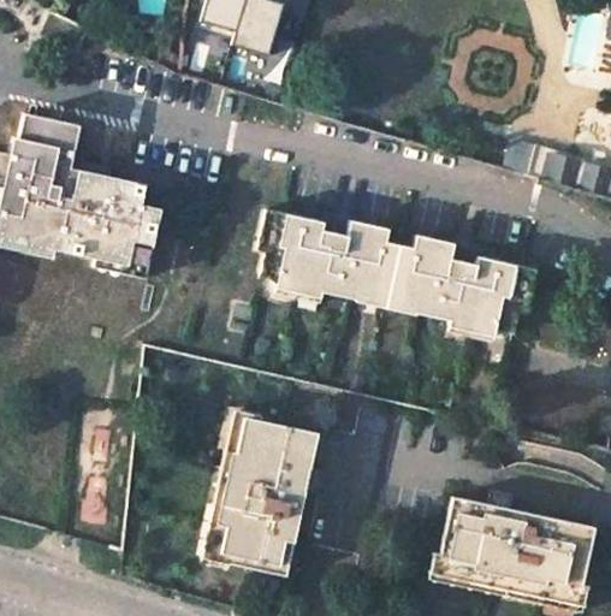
[(201,0),(193,33),(260,51),(273,0),(201,0)]
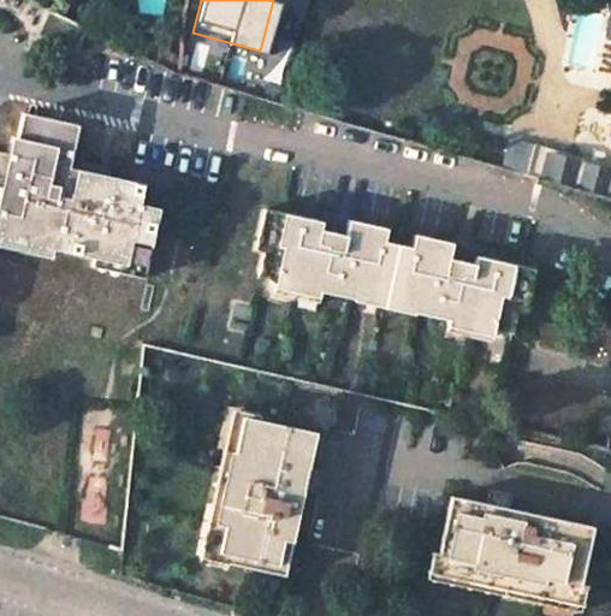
[(147,191),(123,184),(108,182),(107,184),(113,185),(108,203),(78,195),(82,177),(87,179),(88,176),(77,172),(88,131),(33,117),(25,144),(31,146),(27,163),(13,159),(0,155),(0,247),(23,253),(25,243),(57,252),(94,261),(125,271),(123,279),(144,285),(160,217),(142,212),(147,191)]
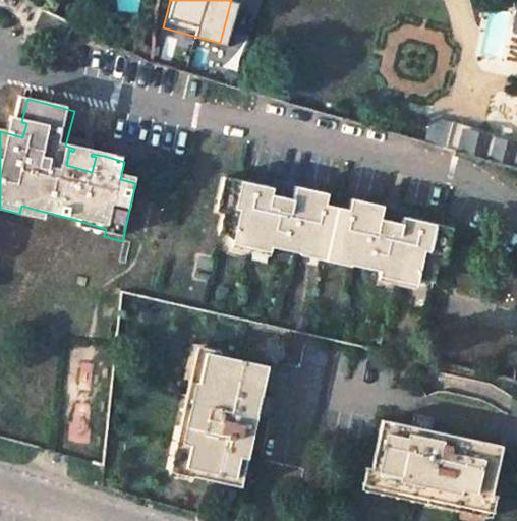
[(21,122),(14,121),(11,134),(22,137),(26,123),(21,122)]
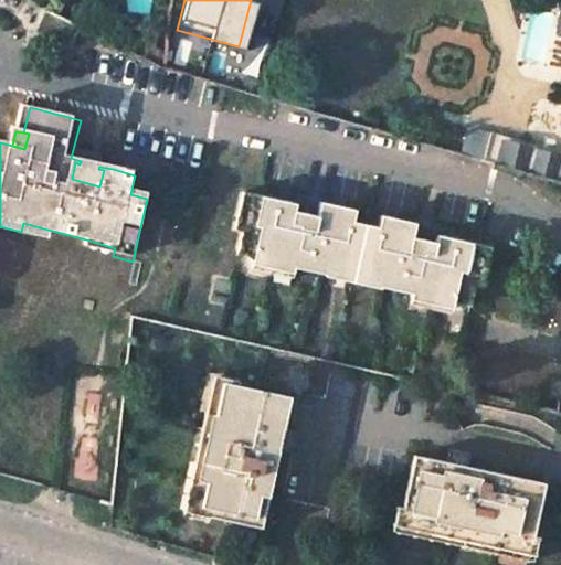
[(560,151),(496,134),(488,161),(560,182),(560,151)]
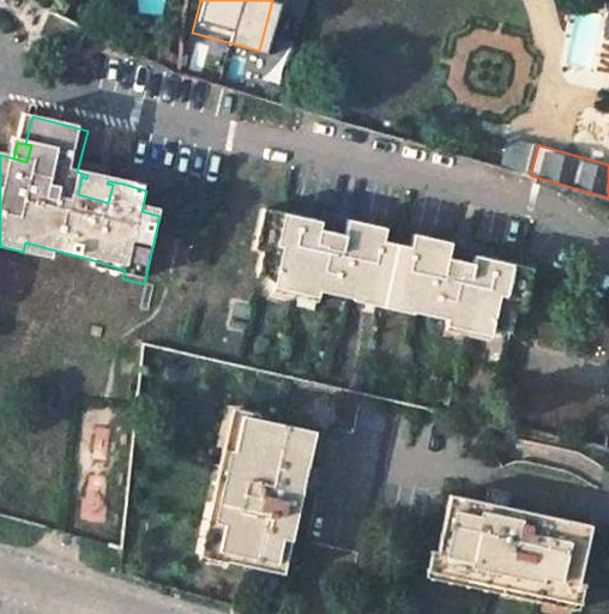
[(100,179),(88,175),(86,179),(82,176),(78,194),(108,203),(113,185),(107,184),(108,181),(100,179)]
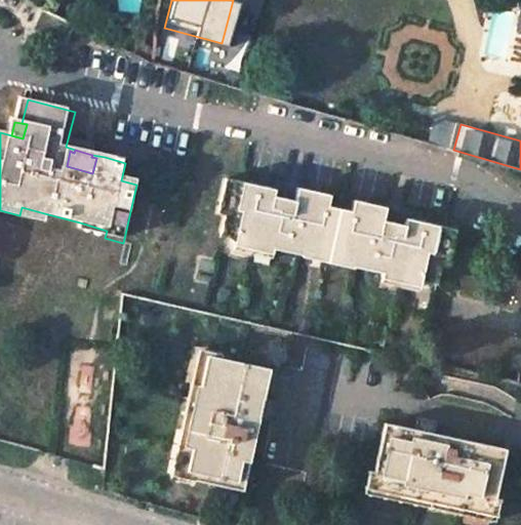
[(275,190),(227,178),(218,213),(226,214),(221,237),(306,255),(306,254),(307,247),(356,258),(354,267),(436,285),(442,260),(449,263),(456,229),(409,217),(407,226),(398,224),(383,219),(386,205),(355,198),(353,208),(328,202),(330,193),(298,186),(295,201),(281,199),(274,197),(275,190)]
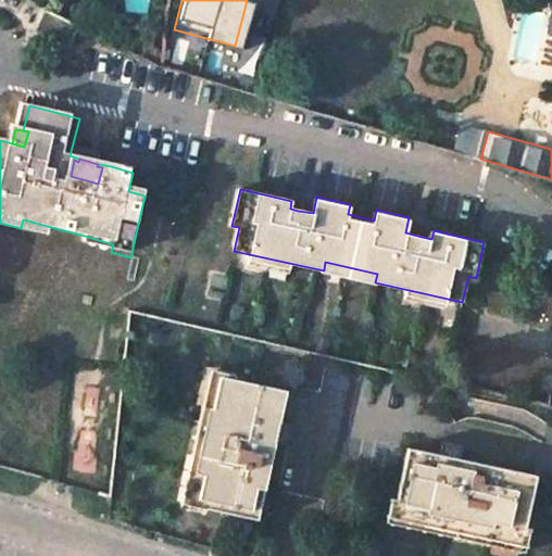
[(309,192),(301,191),(298,211),(313,213),(316,197),(317,194),(309,192)]
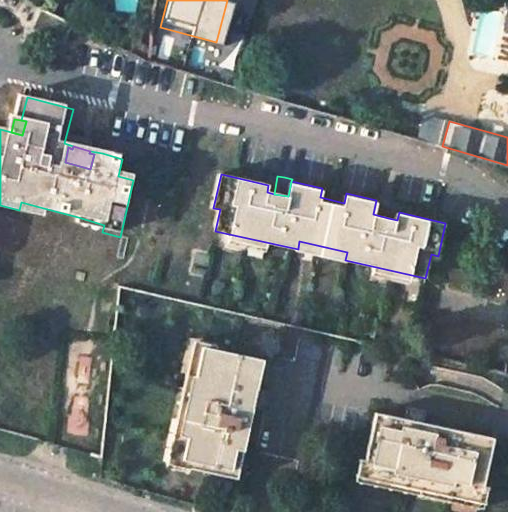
[(385,199),(377,197),(376,200),(373,214),(388,218),(391,200),(385,199)]
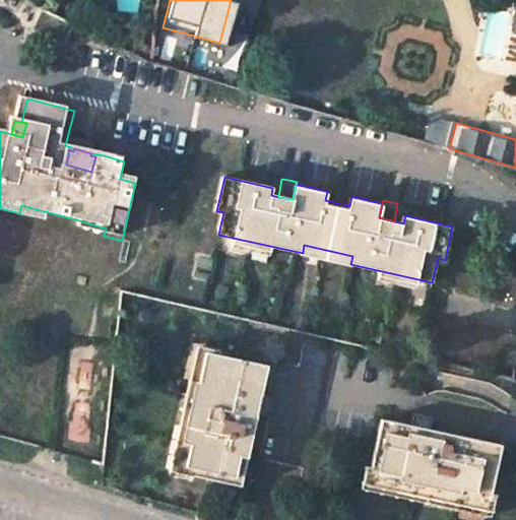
[(48,212),(21,205),(19,213),(45,220),(48,212)]
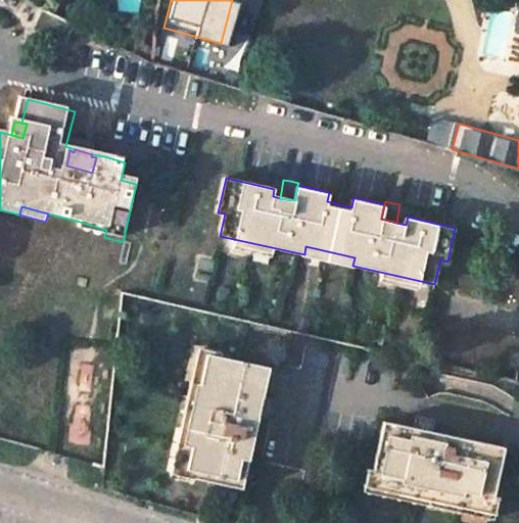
[(78,230),(104,237),(106,230),(80,222),(78,230)]
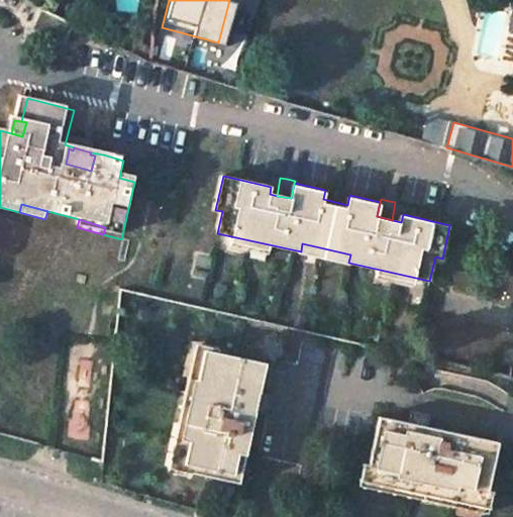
[(350,254),(302,243),(301,250),(301,251),(300,253),(347,266),(348,263),(350,254)]
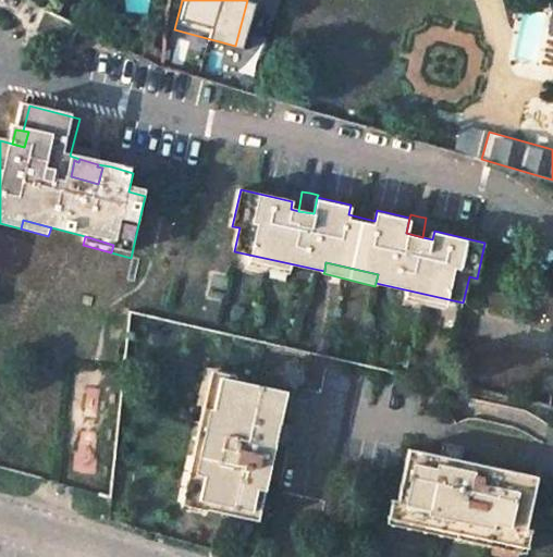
[(234,373),(211,368),(183,504),(207,509),(208,503),(198,500),(223,376),(233,380),(234,373)]
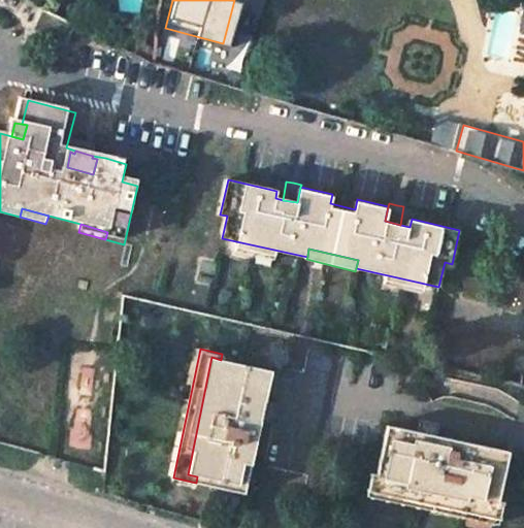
[(221,360),(211,357),(188,474),(197,476),(251,487),(267,398),(273,369),(221,360)]
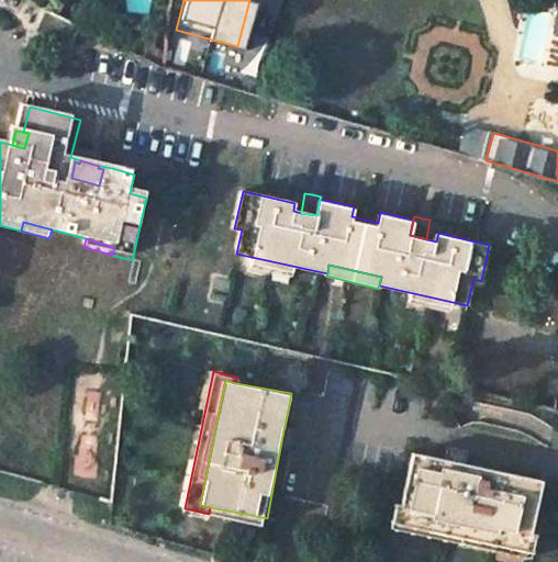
[(476,468),(411,457),(401,508),(399,520),(527,546),(531,534),(543,481),(476,468)]
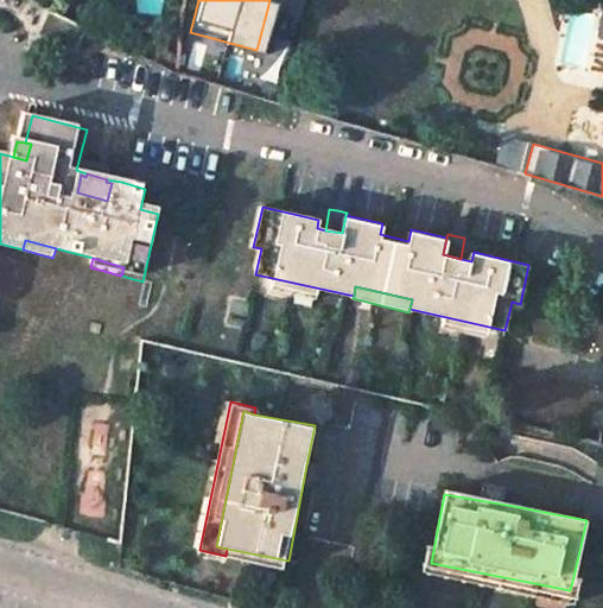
[(433,550),(427,550),(423,574),(575,605),(581,580),(573,577),(570,590),(431,563),(433,550)]
